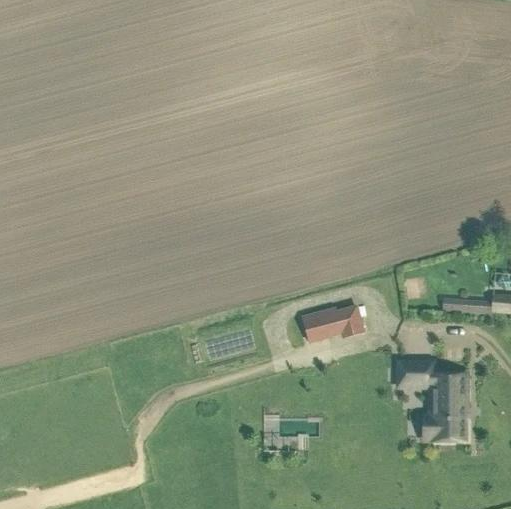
[(510,294),(494,293),(493,301),(491,300),(491,302),(491,312),(510,312),(510,294)]
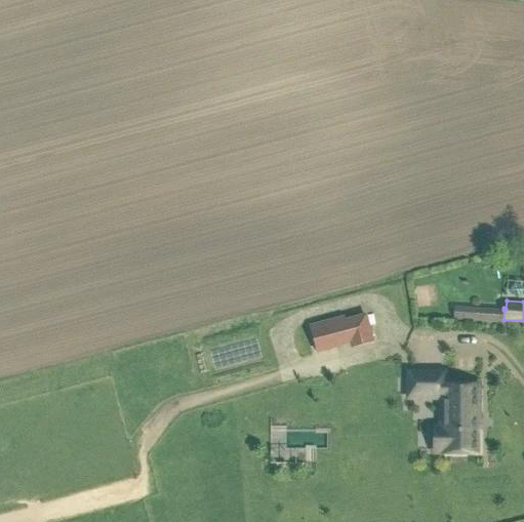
[(454,308),(454,317),(484,319),(485,307),(454,306),(454,308)]
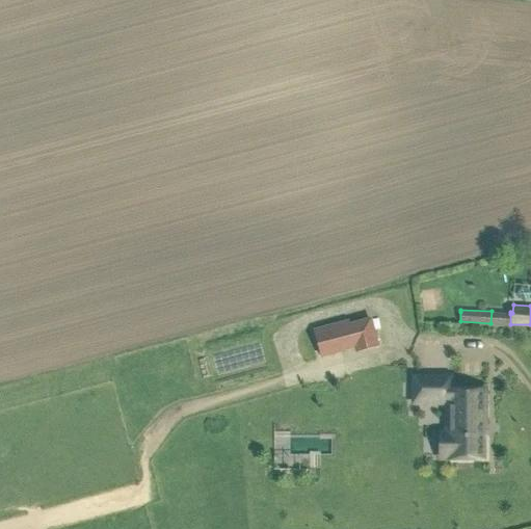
[(314,327),(321,354),(354,345),(348,322),(350,321),(349,318),(347,318),(314,327)]
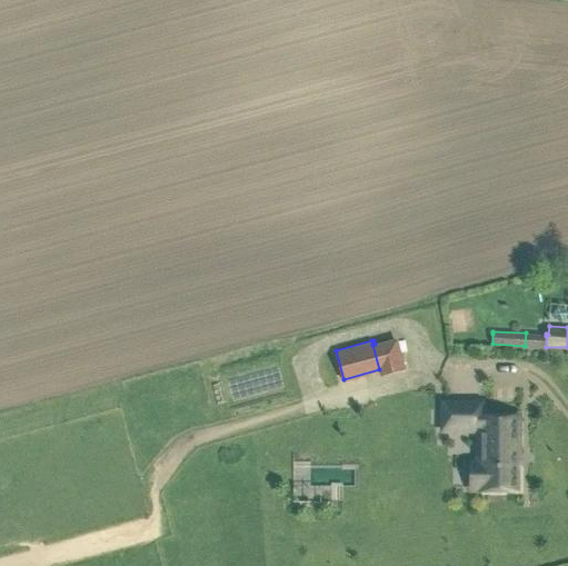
[(391,376),(410,373),(408,359),(389,363),(391,376)]
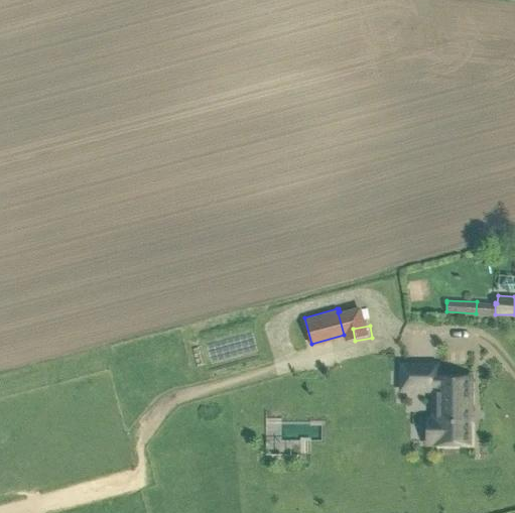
[(435,389),(435,415),(435,441),(469,442),(469,421),(471,421),(471,377),(436,376),(436,364),(406,364),(406,389),(435,389)]
